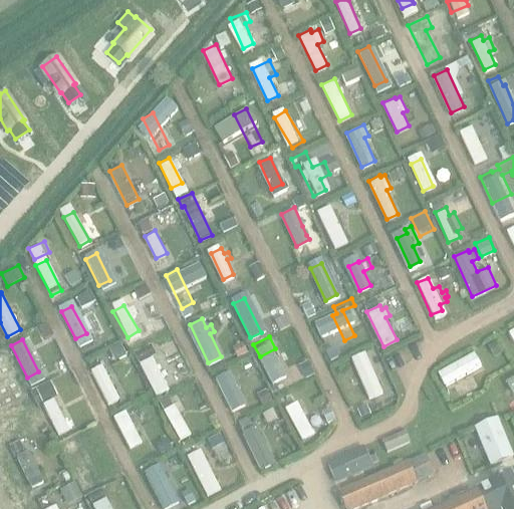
[(151,341),(134,349),(139,359),(155,351),(151,341)]
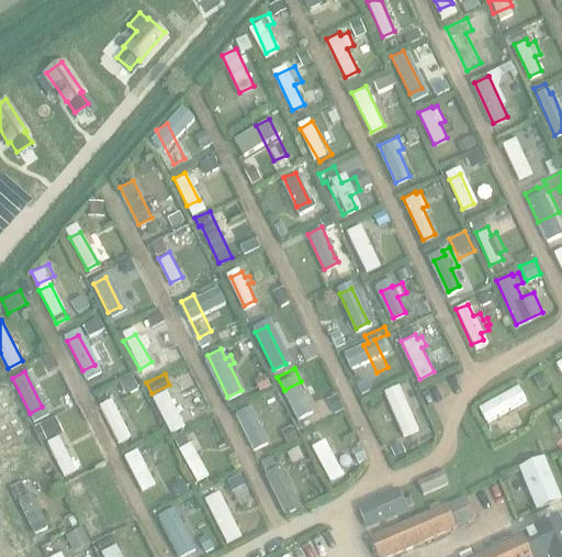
[(486,420),(526,398),(518,383),(478,405),(486,420)]
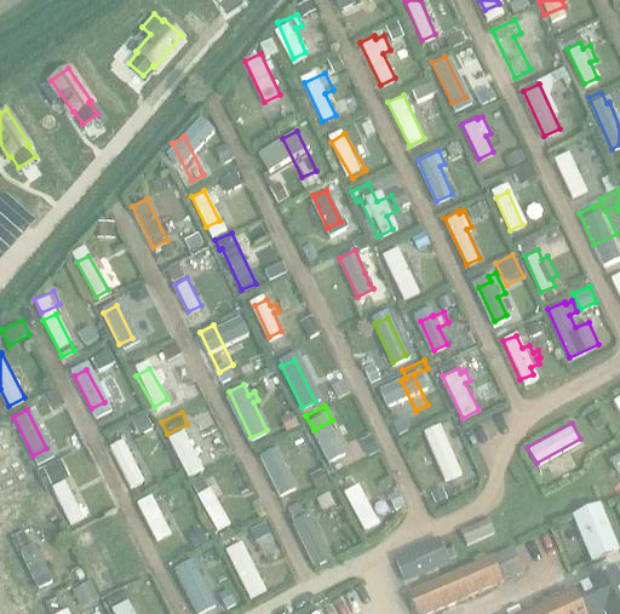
[(316,431),(333,465),(345,459),(328,425),(316,431)]
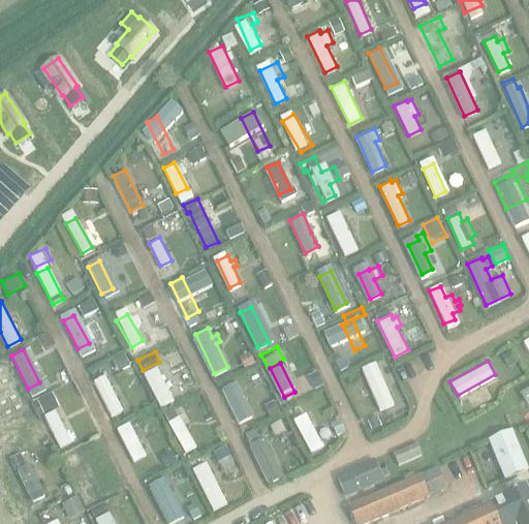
[(387,399),(371,364),(360,369),(377,404),(387,399)]
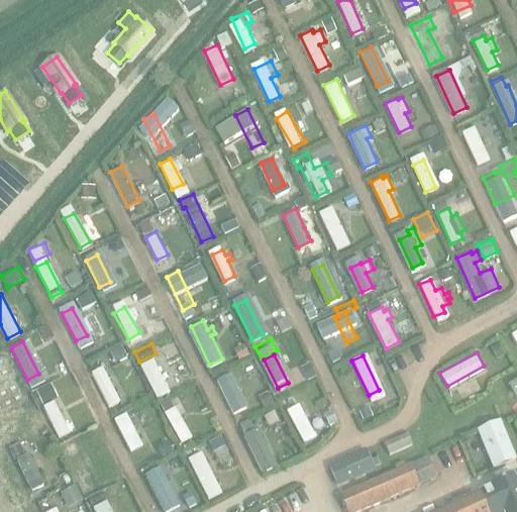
[(157,396),(169,389),(152,356),(140,364),(157,396)]
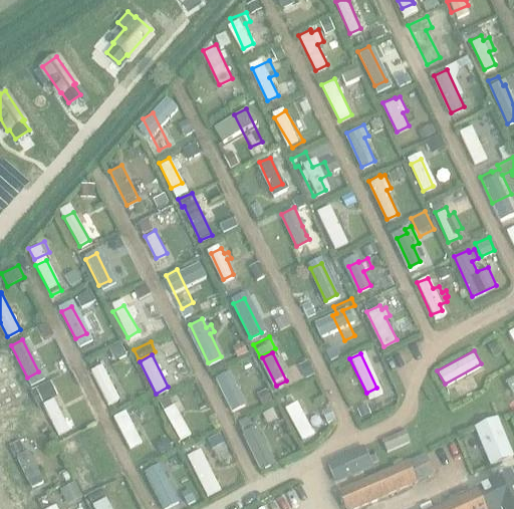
[(119,397),(101,362),(90,368),(108,403),(119,397)]
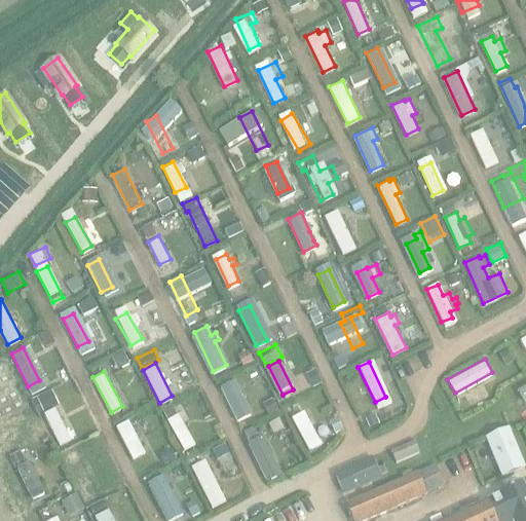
[(39,410),(59,401),(52,388),(33,398),(39,410)]
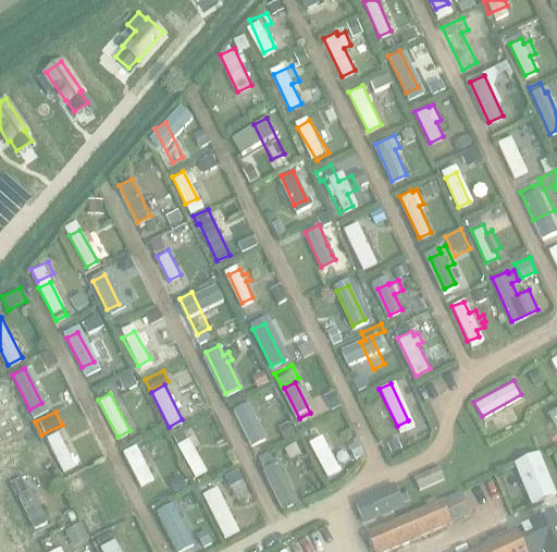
[(239,417),(252,443),(263,438),(259,429),(263,428),(260,421),(256,424),(250,412),(239,417)]
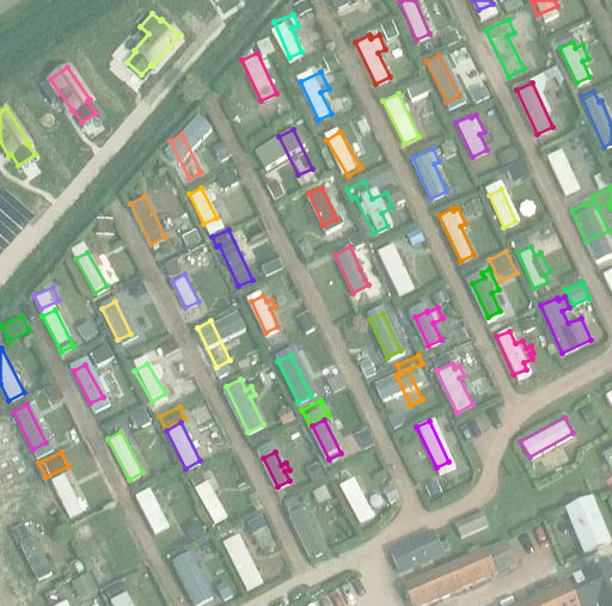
[(195,485),(214,521),(226,515),(207,479),(206,479),(200,467),(189,473),(195,485)]
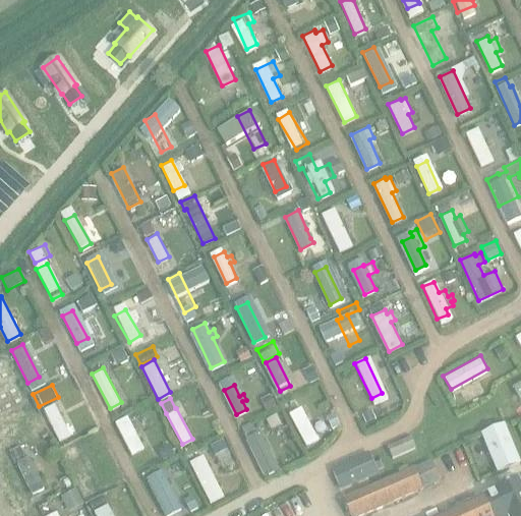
[(14,427),(0,399),(0,427),(3,434),(14,427)]
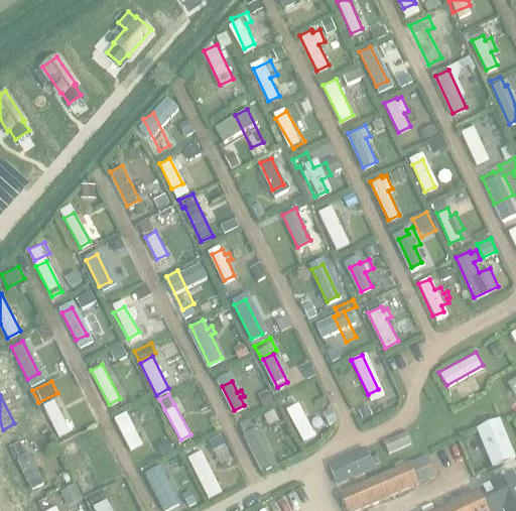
[(69,428),(53,398),(43,403),(58,433),(69,428)]
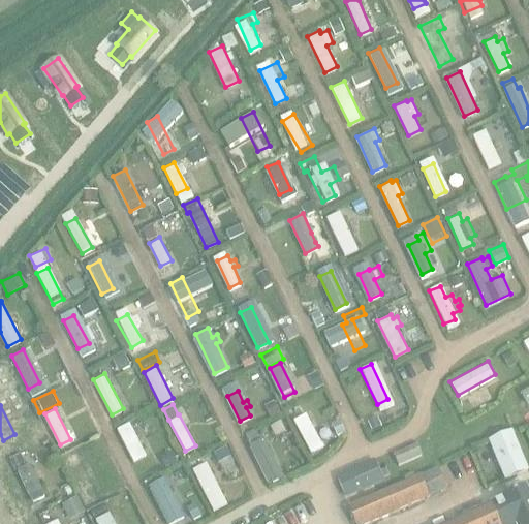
[(293,419),(311,451),(322,444),(306,412),(293,419)]
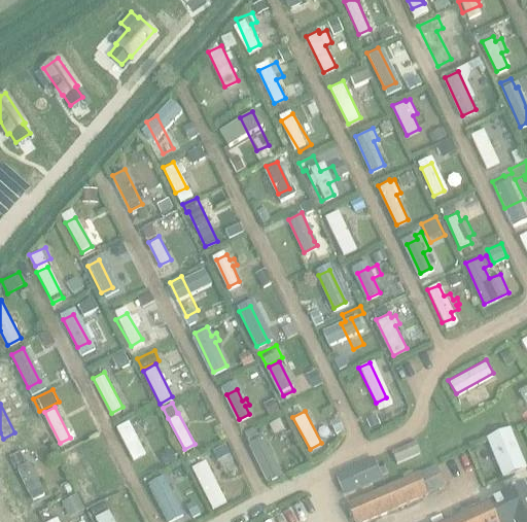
[(116,425),(133,458),(145,453),(129,419),(116,425)]
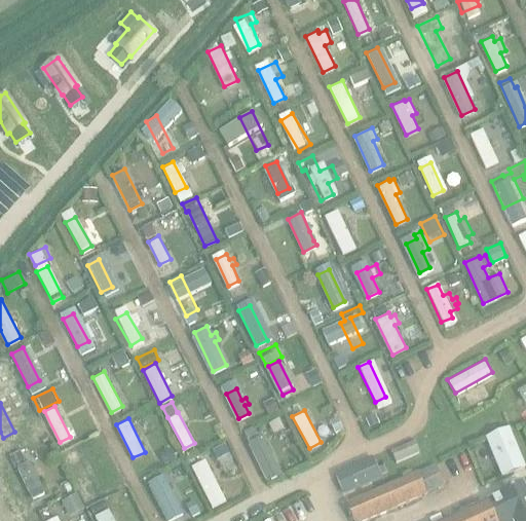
[(483,439),(498,477),(521,468),(505,430),(483,439)]
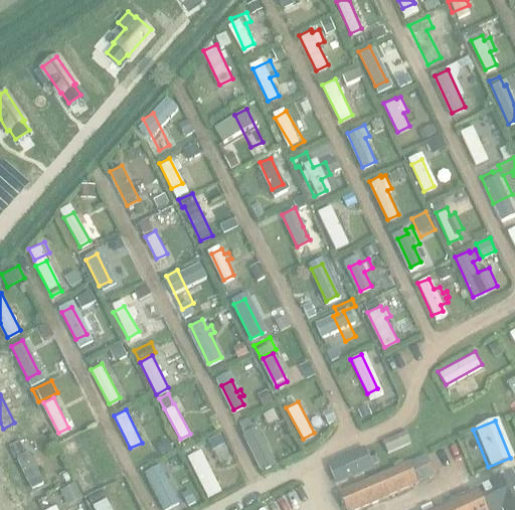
[(244,432),(262,466),(273,461),(255,427),(244,432)]
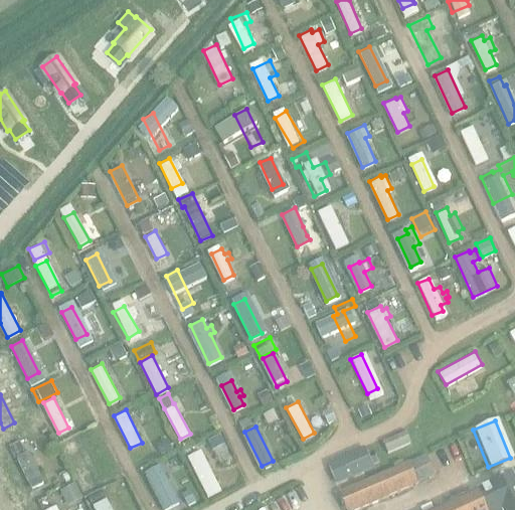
[(388,450),(410,440),(405,429),(383,439),(388,450)]
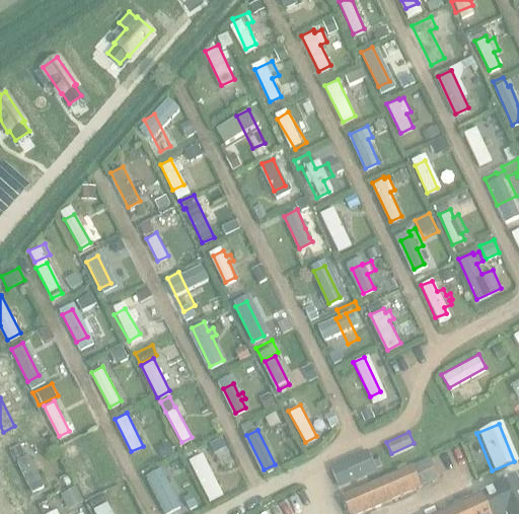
[(209,441),(216,454),(229,447),(222,435),(209,441)]
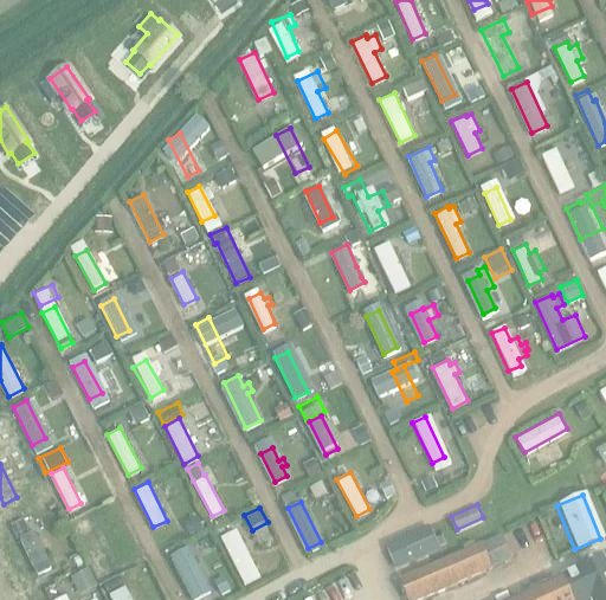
[(79,531),(97,523),(90,510),(72,518),(79,531)]
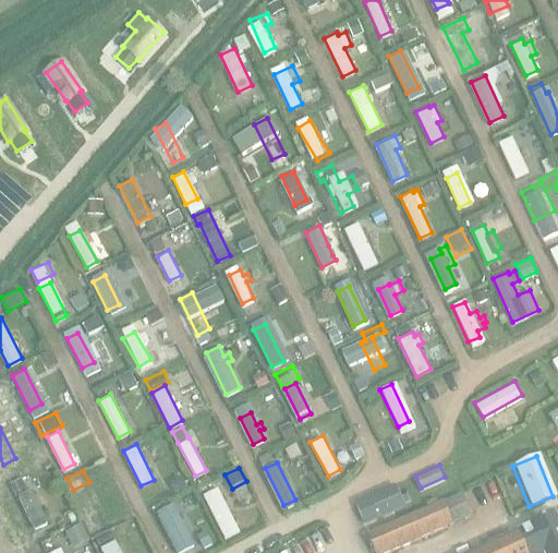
[(106,524),(86,485),(74,492),(94,530),(106,524)]
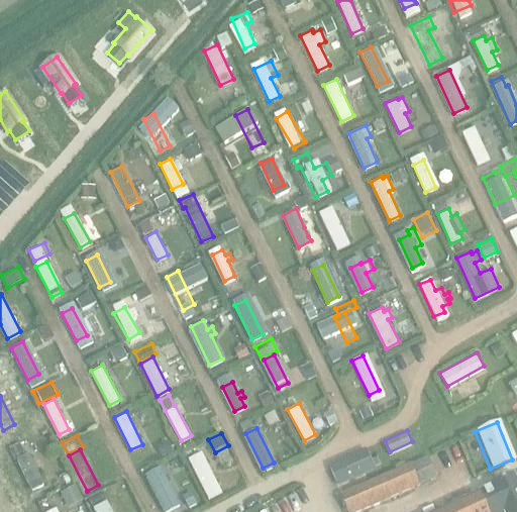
[(43,482),(28,450),(17,456),(31,488),(43,482)]
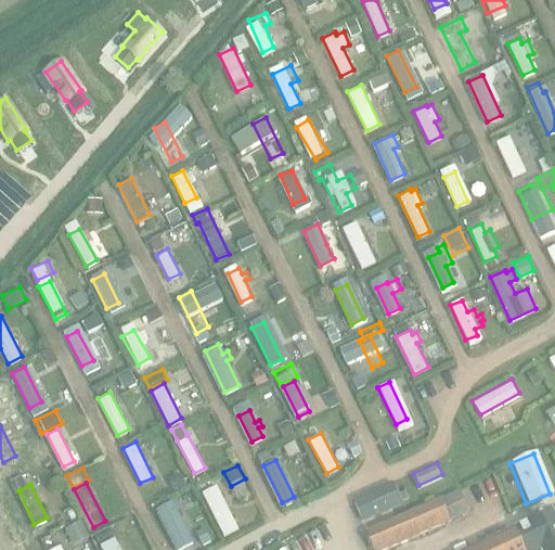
[(203,490),(223,534),(237,527),(216,484),(203,490)]
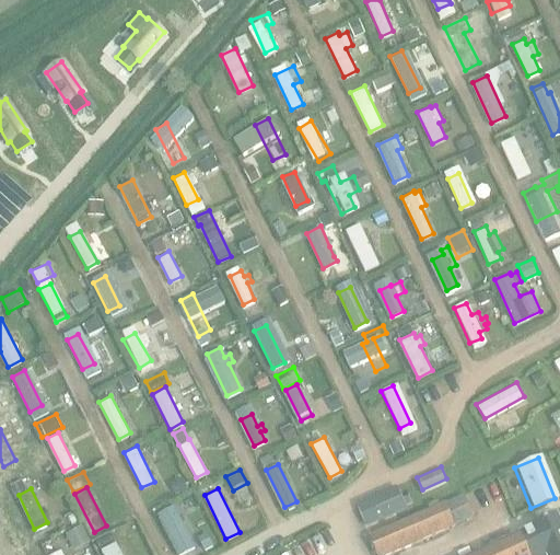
[(353,506),(360,521),(400,505),(394,488),(353,506)]
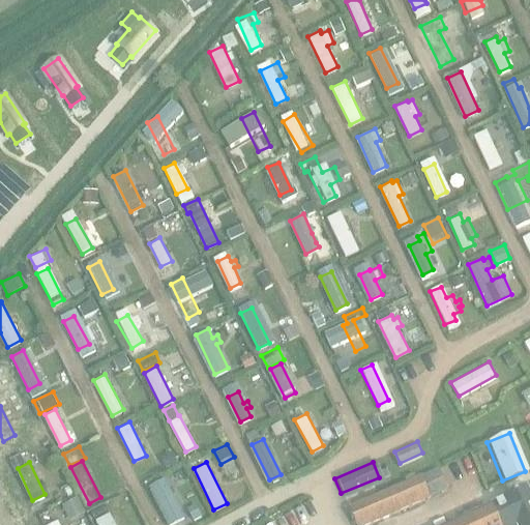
[(344,506),(351,524),(357,524),(442,489),(434,468),(344,506)]
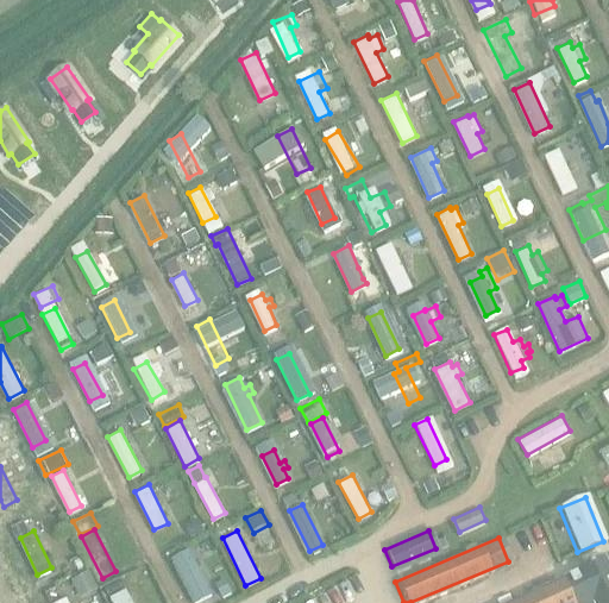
[(608,602),(608,575),(602,560),(588,566),(585,561),(575,566),(577,572),(507,602),(608,602)]
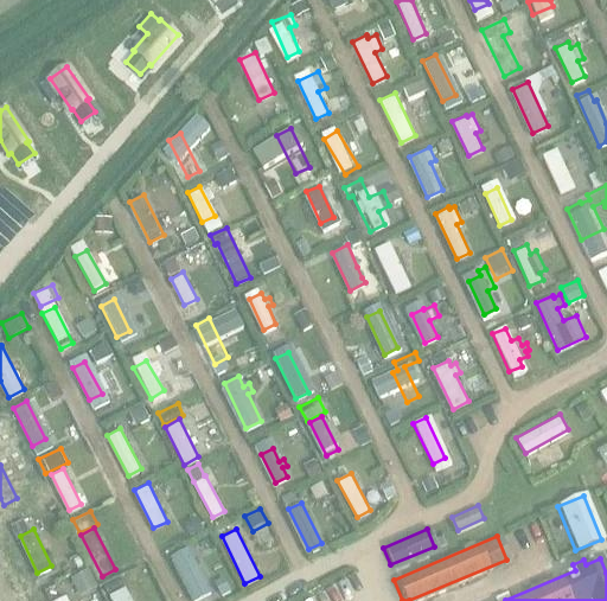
[(173,567),(191,600),(193,600),(204,595),(196,579),(203,575),(198,566),(190,569),(185,561),(173,567)]
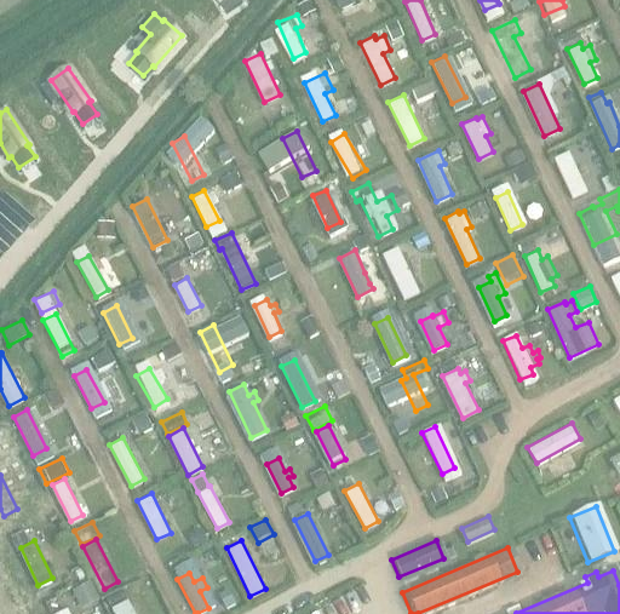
[(73,587),(81,606),(98,597),(91,579),(73,587)]
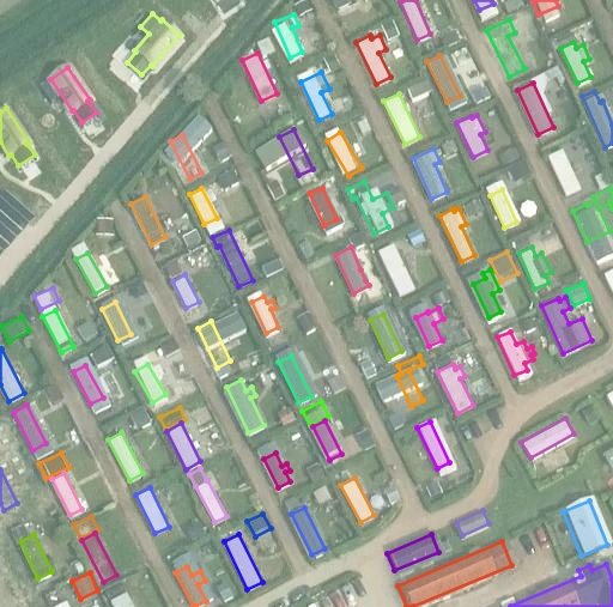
[(134,606),(127,592),(110,600),(114,606),(134,606)]
